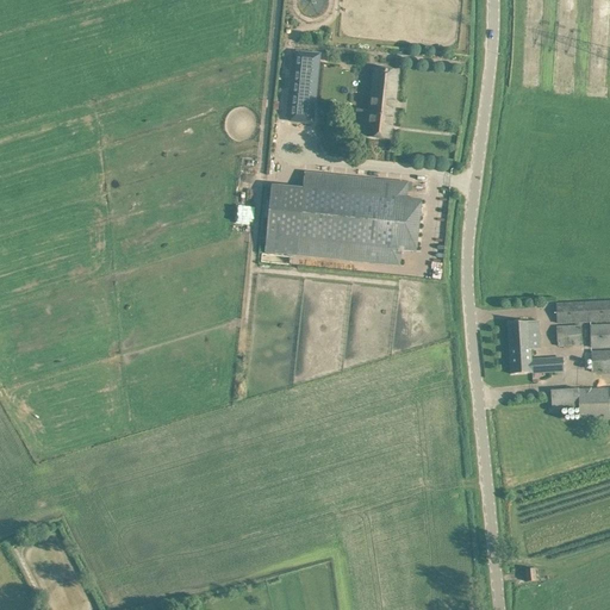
[(293,88),(290,124),(312,126),(319,55),(297,53),(293,88)]
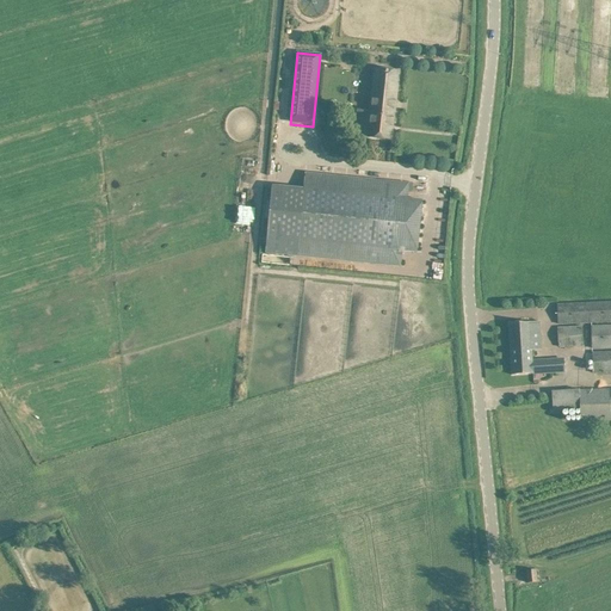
[(369,137),(378,139),(390,140),(397,72),(376,69),(370,115),(371,115),(369,137)]
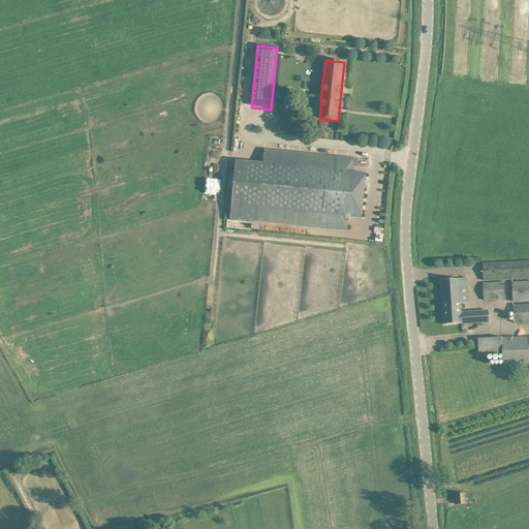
[(262,163),(255,163),(236,161),(229,219),(346,230),(348,217),(361,219),(366,174),(352,173),(353,159),(263,150),(262,163)]
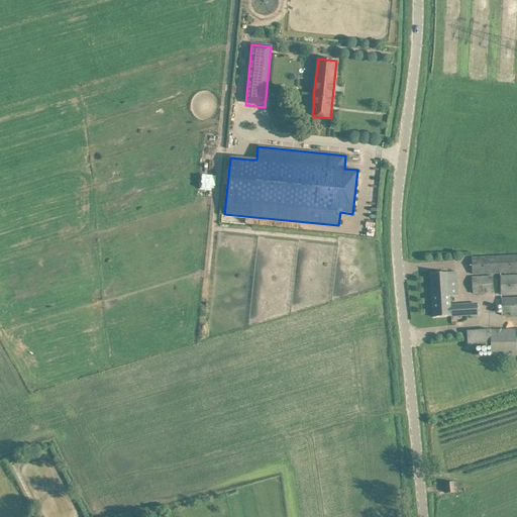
[(516,255),(471,257),(472,274),(516,272),(516,255)]
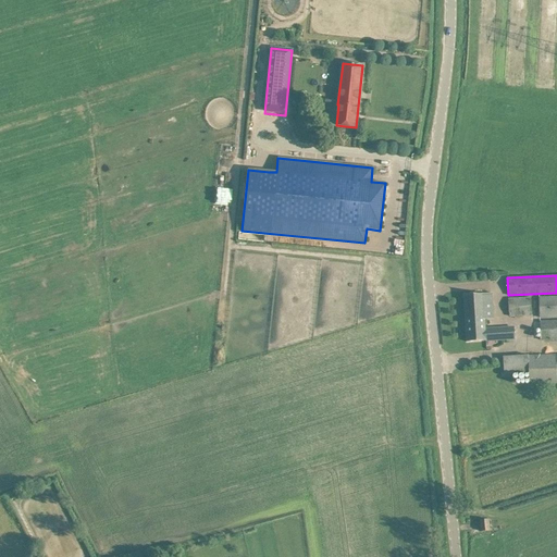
[(491,294),(474,295),(463,295),(467,342),(514,338),(514,327),(485,330),(484,319),(492,318),(491,294)]
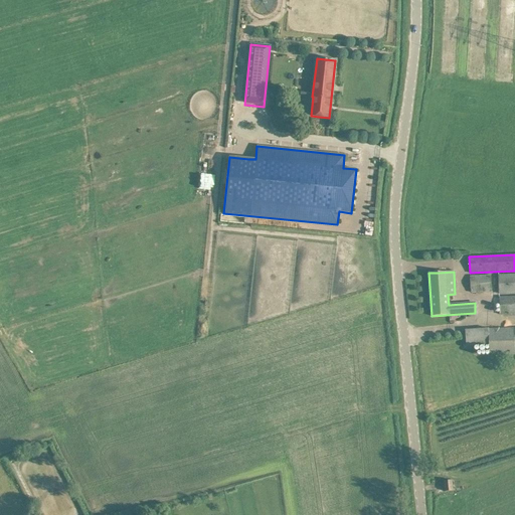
[(514,273),(498,274),(498,294),(514,293),(514,273)]
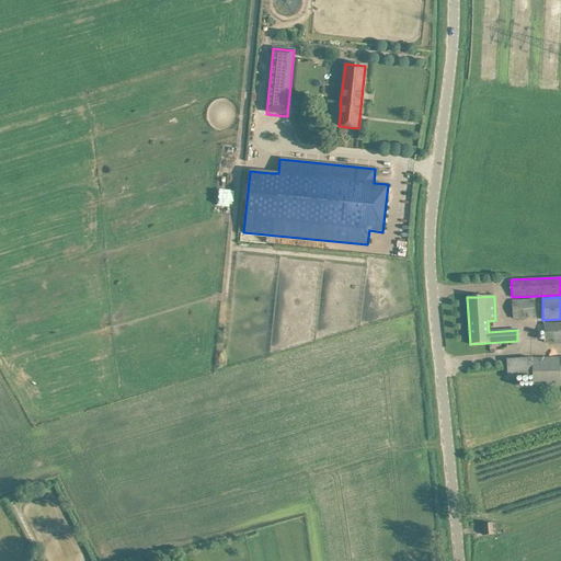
[(534,298),(512,299),(513,318),(535,317),(534,298)]
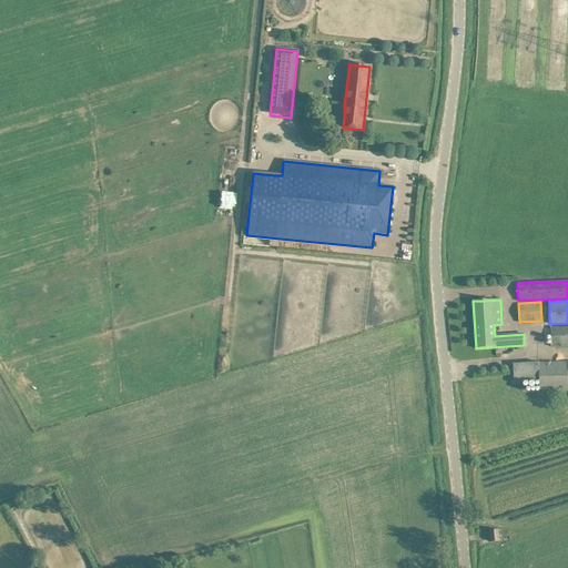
[(567,325),(550,326),(551,346),(567,345),(567,325)]
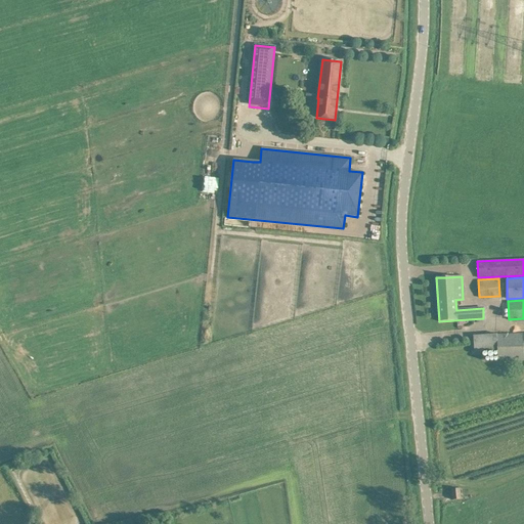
[(523,333),(473,336),(474,352),(496,350),(497,360),(523,359),(523,333)]
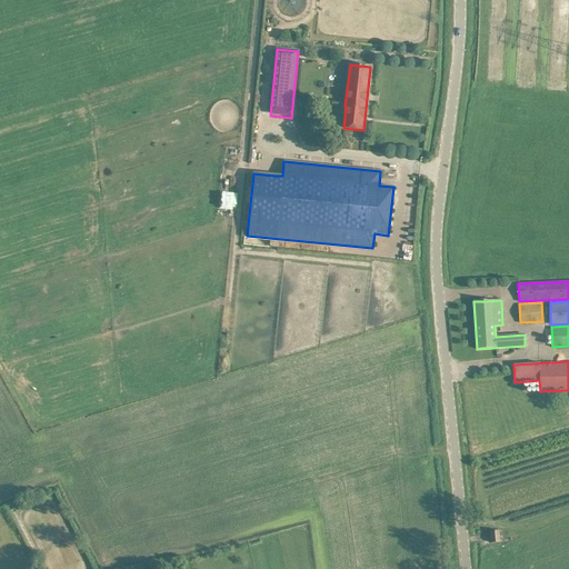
[(499,531),(490,531),(491,543),(500,542),(499,531)]
